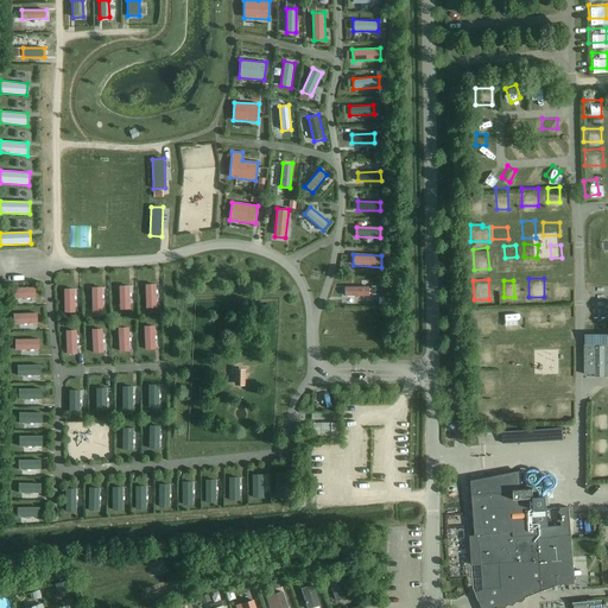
[(553,295),(567,293),(565,282),(552,282),(553,295)]
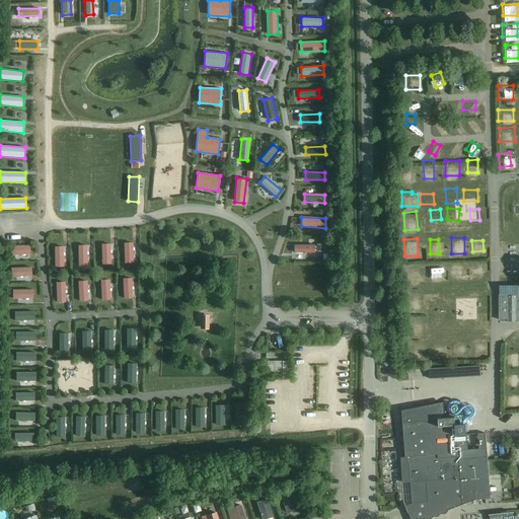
[(133,264),(133,243),(124,243),(124,264),(133,264)]
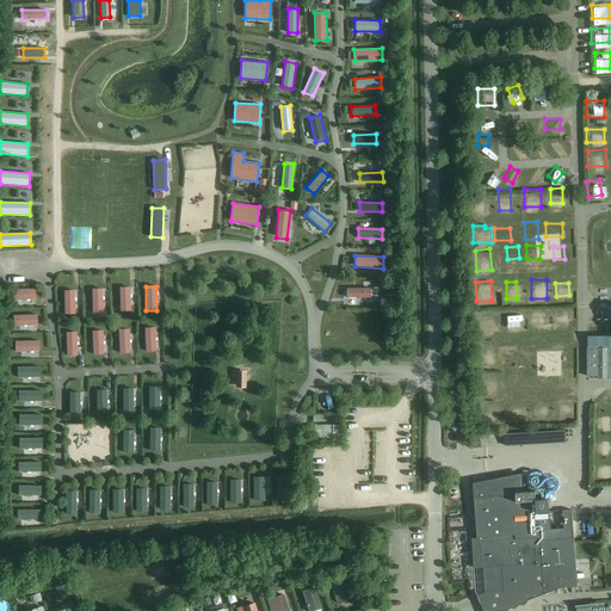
[(130,310),(130,288),(119,288),(119,310),(130,310)]
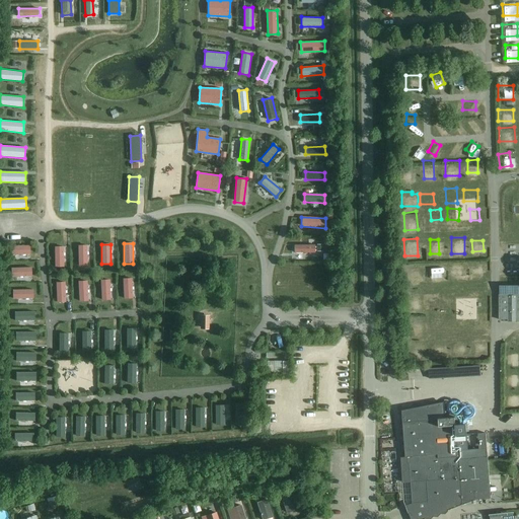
[(315,252),(315,244),(295,245),(295,253),(315,252)]
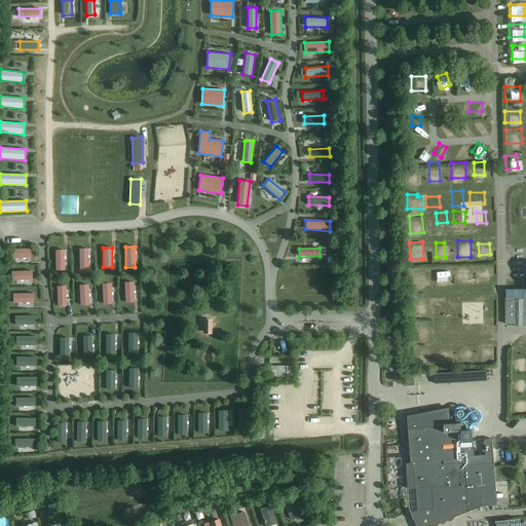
[(31,258),(31,249),(9,250),(10,258),(31,258)]
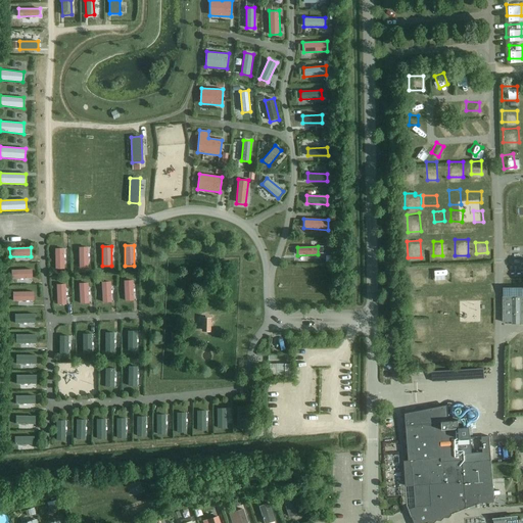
[(88,268),(88,247),(79,247),(79,268),(88,268)]
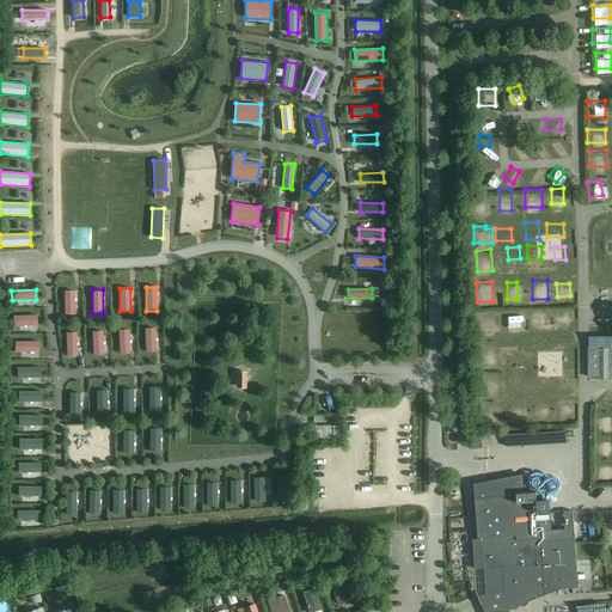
[(74,314),(74,291),(63,291),(63,314),(74,314)]
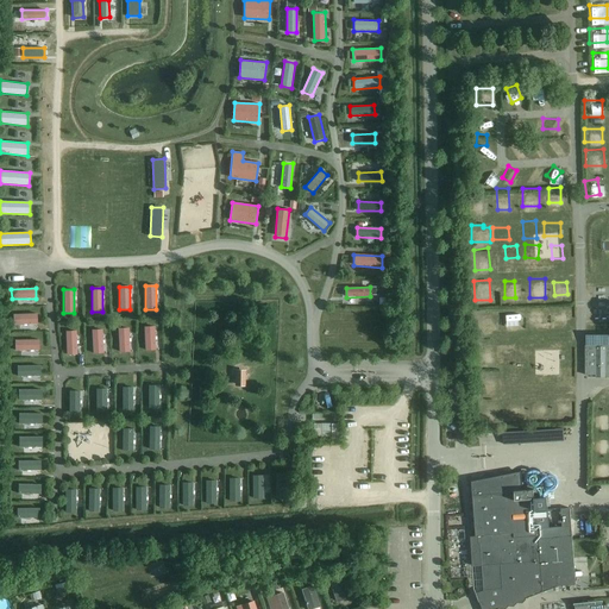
[(553,313),(553,321),(566,321),(566,302),(553,302),(553,313)]
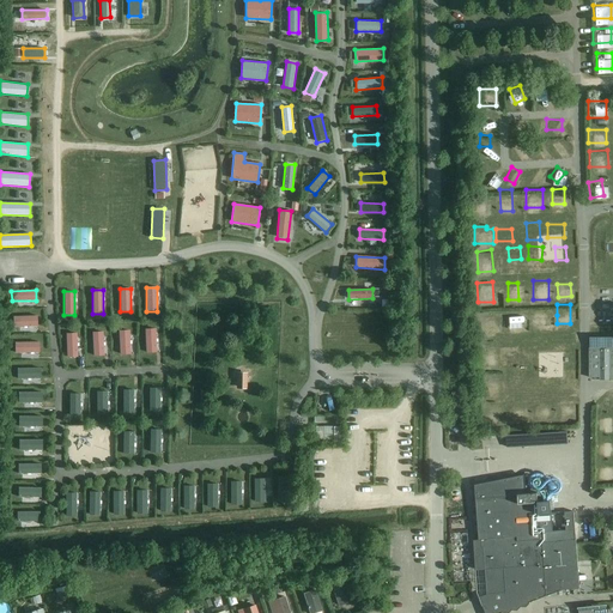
[(496,327),(492,307),(478,310),(483,329),(496,327)]
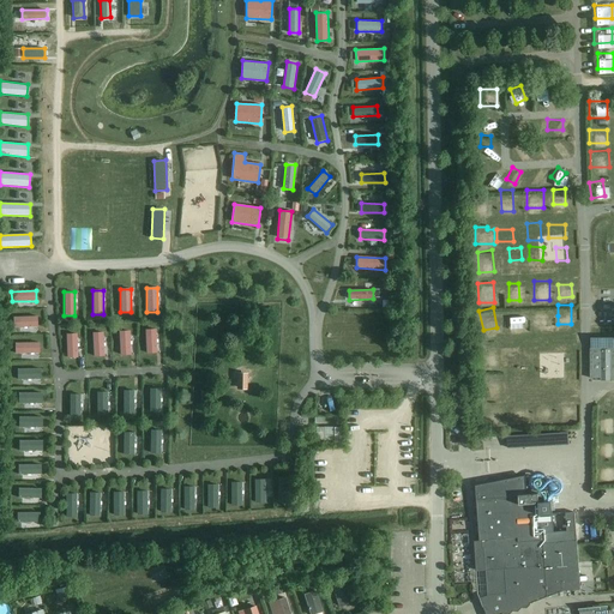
[(504,308),(504,327),(521,326),(521,307),(504,308)]
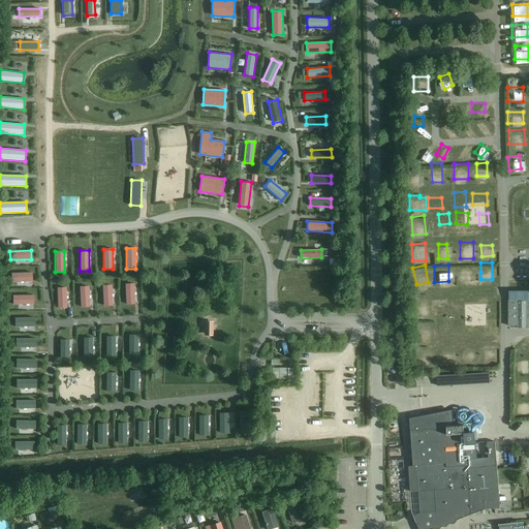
[(473,270),(458,270),(458,280),(473,280),(473,270)]
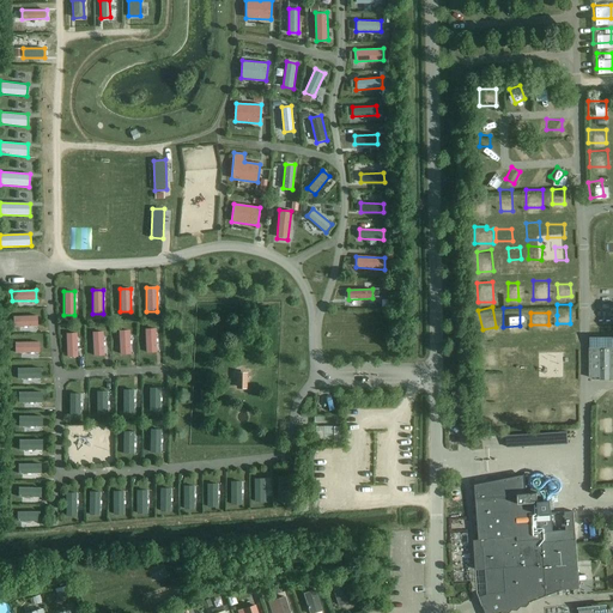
[(37,326),(37,316),(13,316),(13,327),(37,326)]
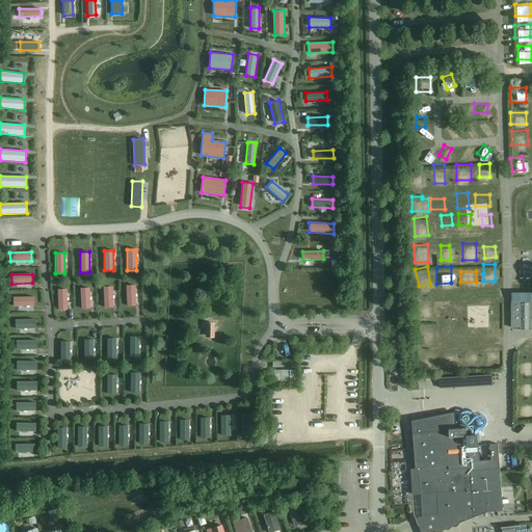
[(135,306),(135,286),(126,286),(126,307),(135,306)]
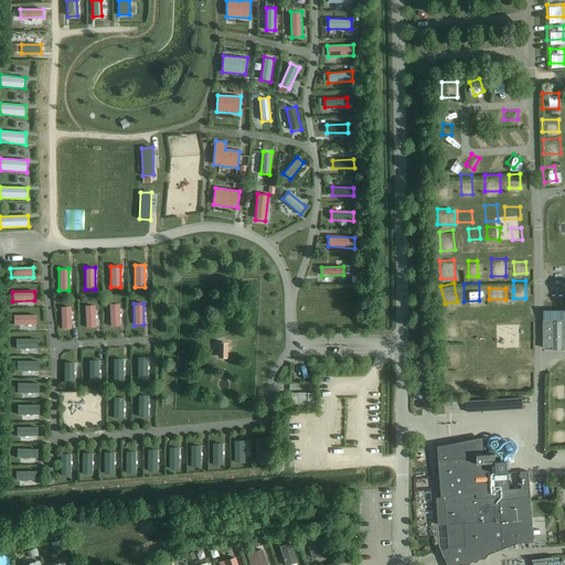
[(120,327),(119,305),(109,305),(110,327),(120,327)]
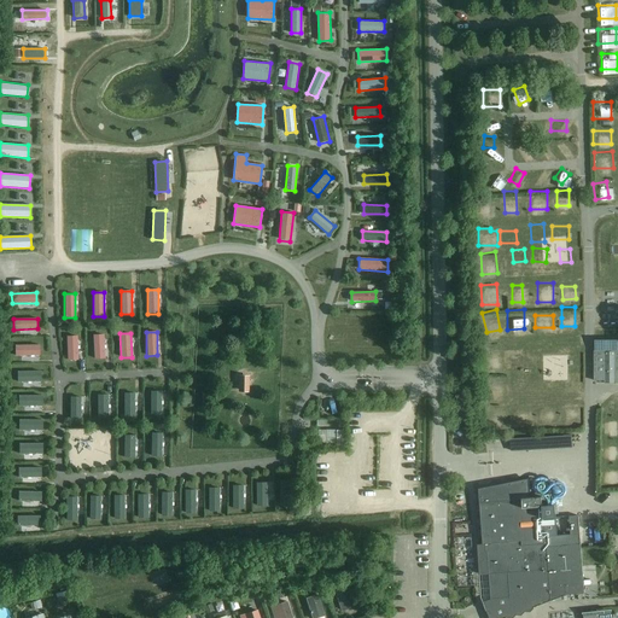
[(104,359),(104,334),(93,336),(94,359),(104,359)]
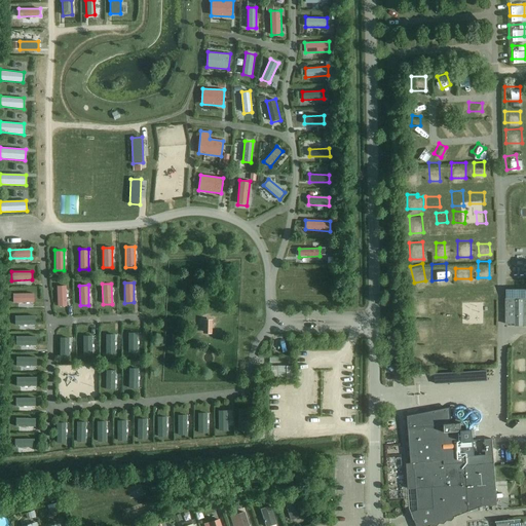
[(66,306),(66,287),(57,287),(57,306),(66,306)]
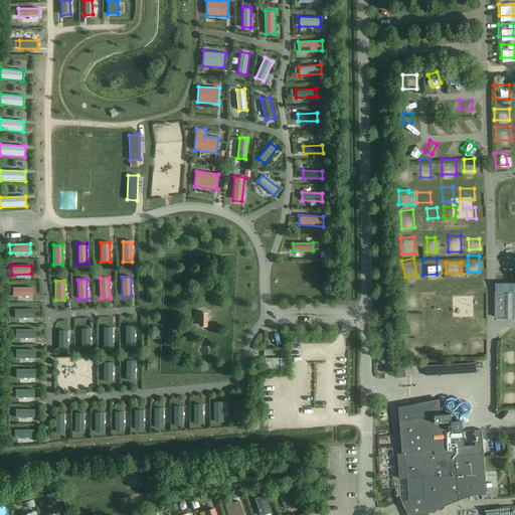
[(514,282),(495,283),(495,317),(514,316),(514,282)]
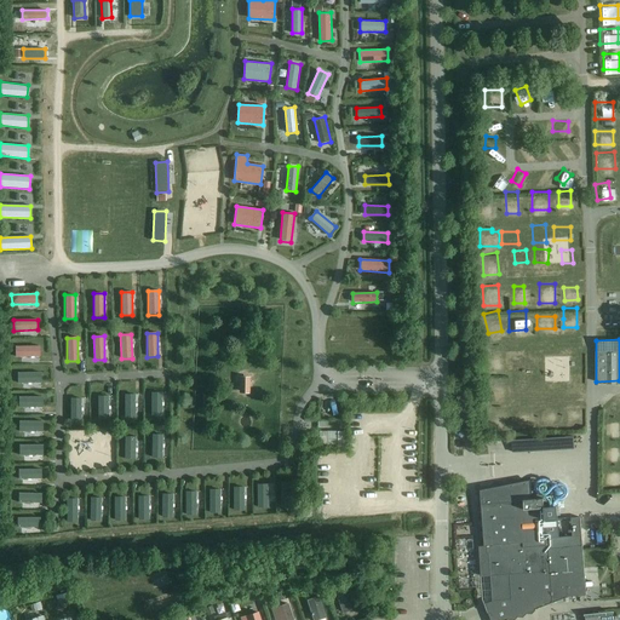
[(564,360),(579,359),(579,349),(577,349),(577,340),(563,342),(564,360)]
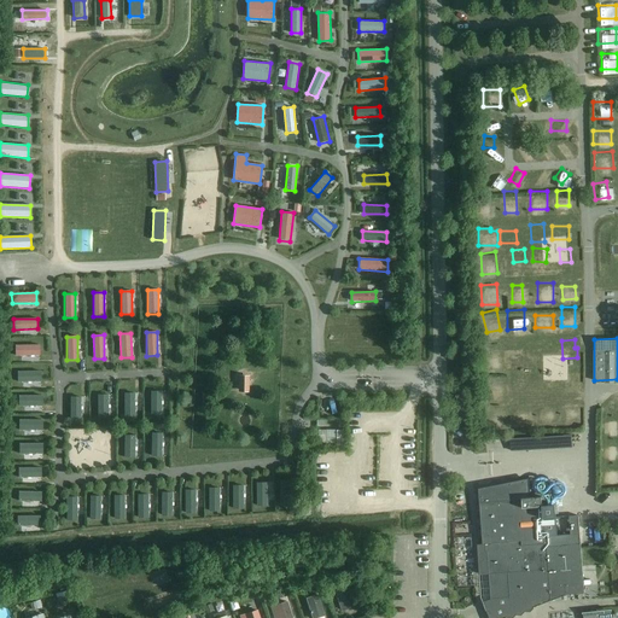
[(537,340),(537,361),(554,361),(554,340),(537,340)]
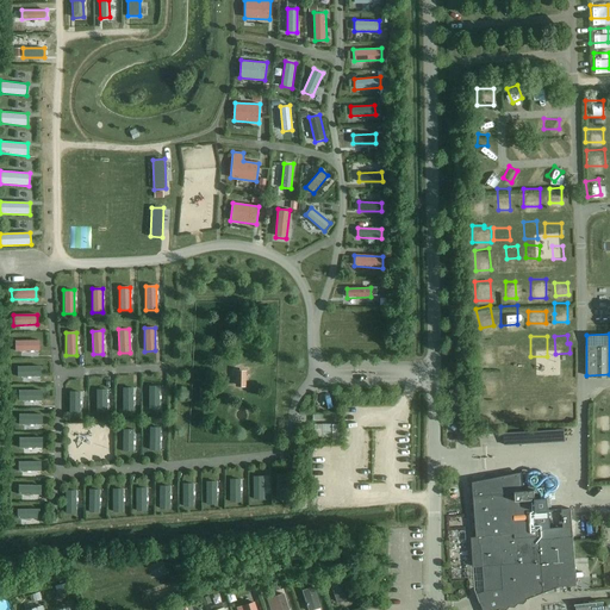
[(506,338),(508,355),(521,355),(521,338),(506,338)]
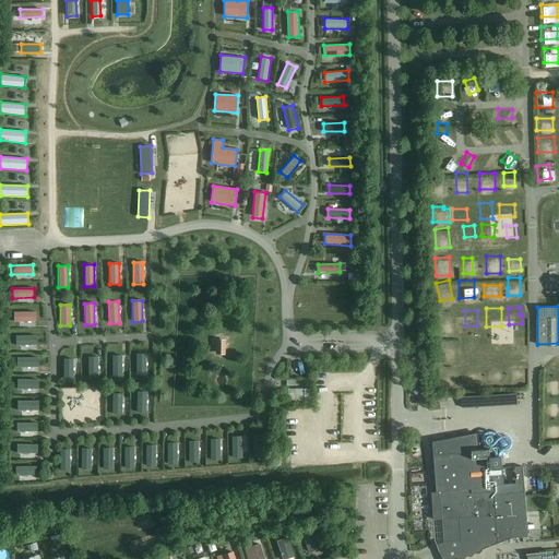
[(36,321),(36,312),(13,312),(14,322),(36,321)]
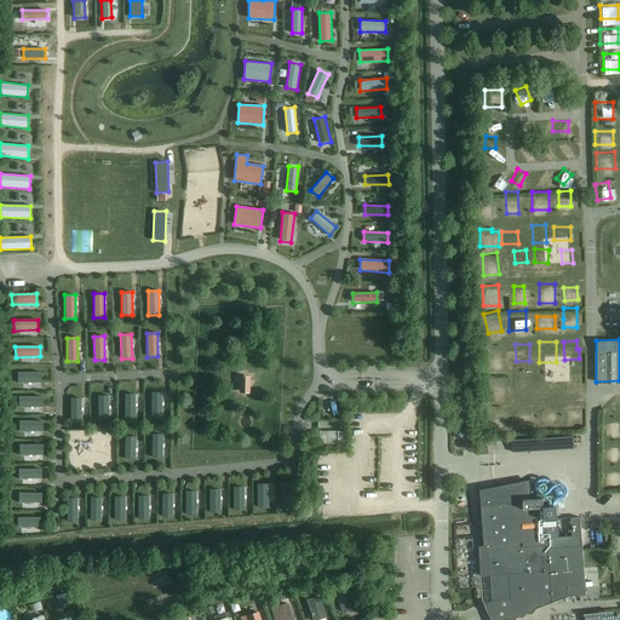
[(483,365),(500,365),(500,348),(483,348),(483,365)]
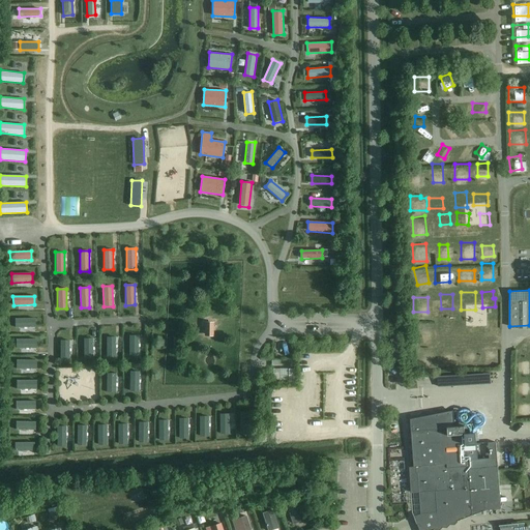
[(470,317),(460,317),(461,333),(471,332),(470,317)]
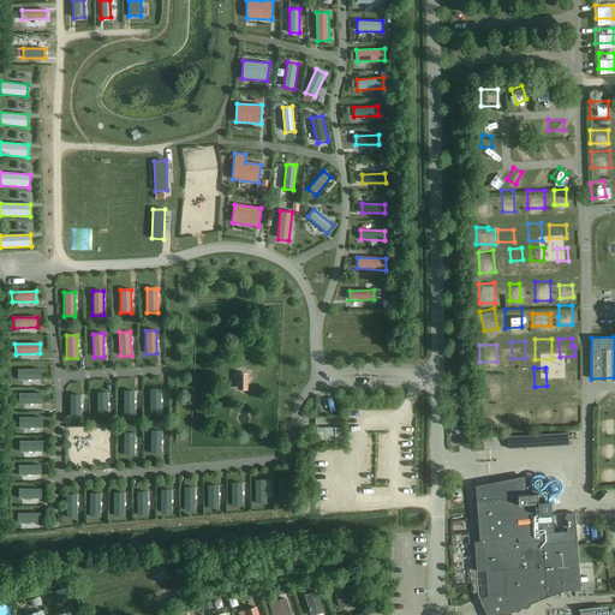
[(485,382),(497,381),(496,369),(484,370),(485,382)]
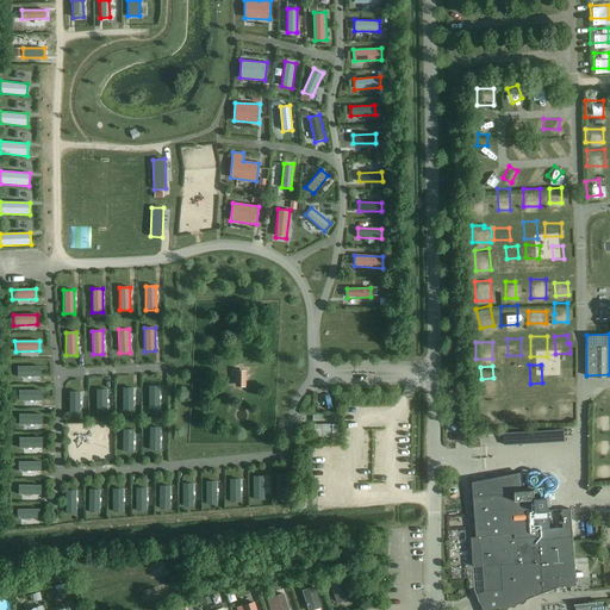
[(41,377),(41,367),(16,367),(16,377),(41,377)]
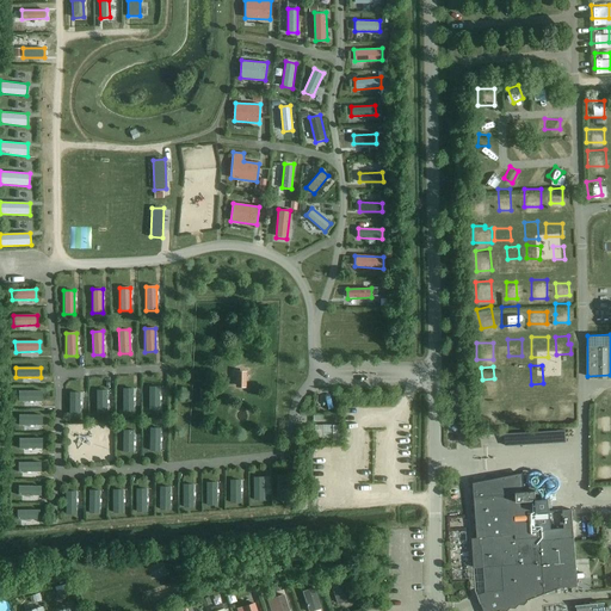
[(508,369),(508,378),(519,378),(519,369),(508,369)]
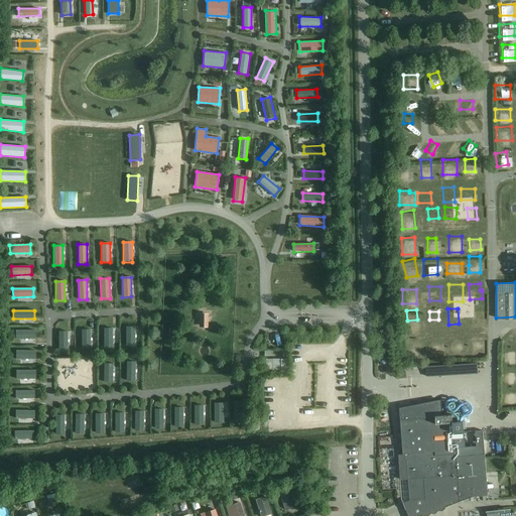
[(208,312),(200,312),(199,327),(208,327),(208,312)]
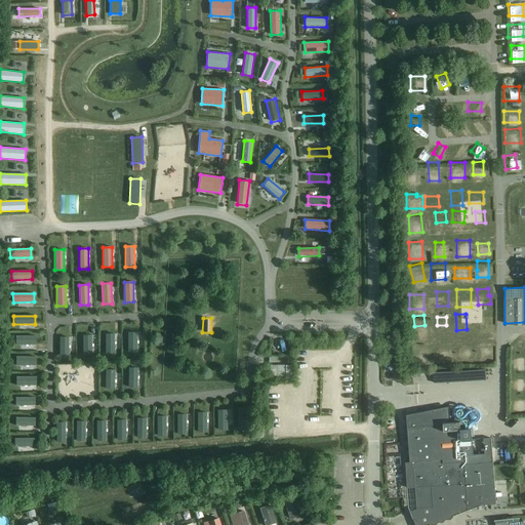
[(136,353),(137,332),(128,332),(127,353),(136,353)]
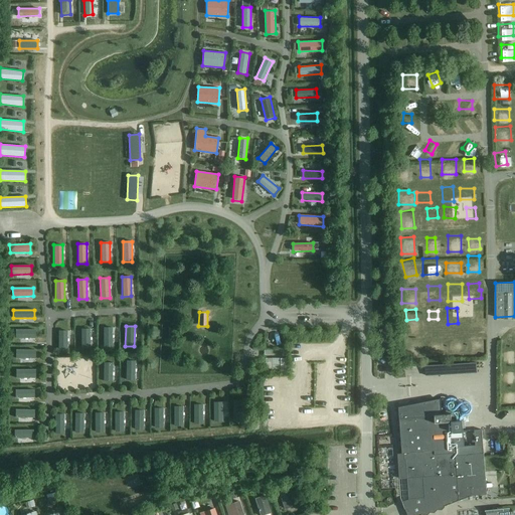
[(113,347),(113,328),(104,328),(104,347),(113,347)]
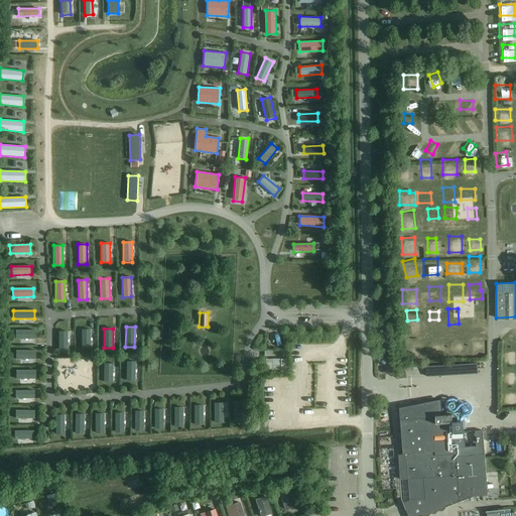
[(90,350),(90,330),(81,330),(81,350),(90,350)]
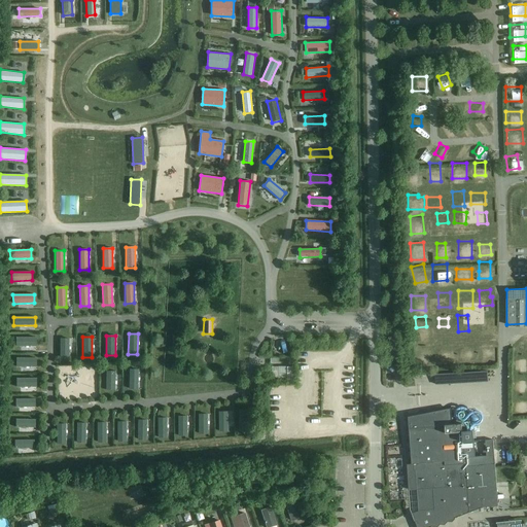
[(36,347),(36,338),(14,338),(14,347),(36,347)]
